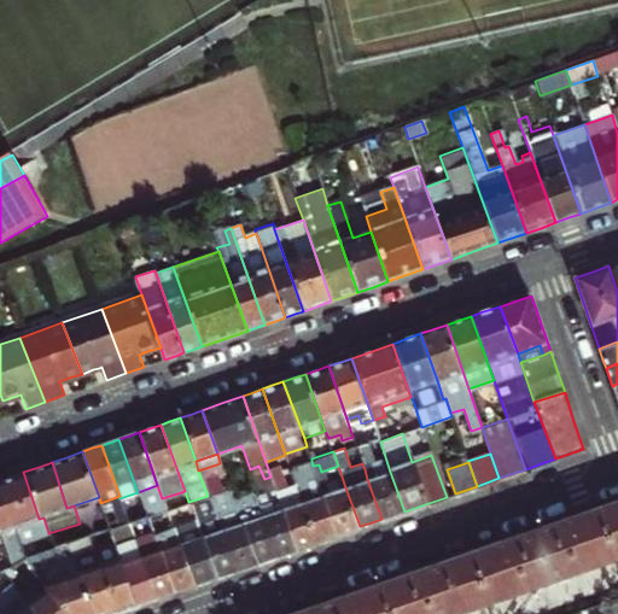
[(292,475),(316,542),(325,539),(337,534),(320,484),(313,466),(308,468),(305,463),(290,469),(292,475)]
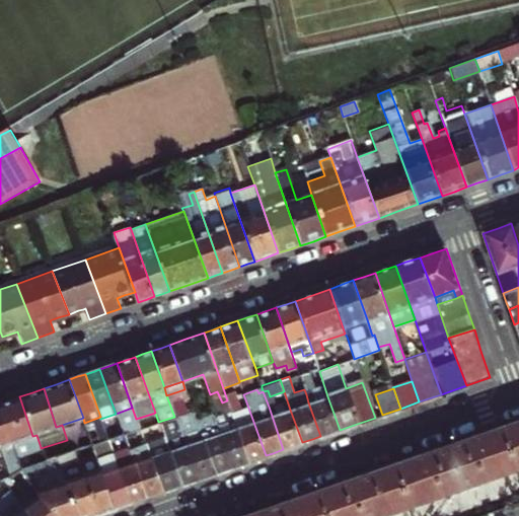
[(225,394),(227,400),(228,404),(236,428),(247,461),(256,458),(266,455),(245,399),(242,400),(245,410),(239,412),(232,392),(225,394)]
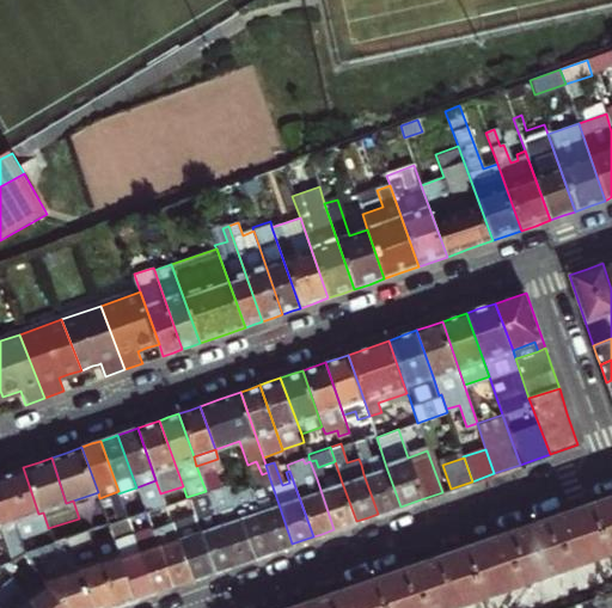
[(361,465),(363,474),(378,514),(389,510),(401,507),(386,467),(371,472),(367,462),(361,465)]
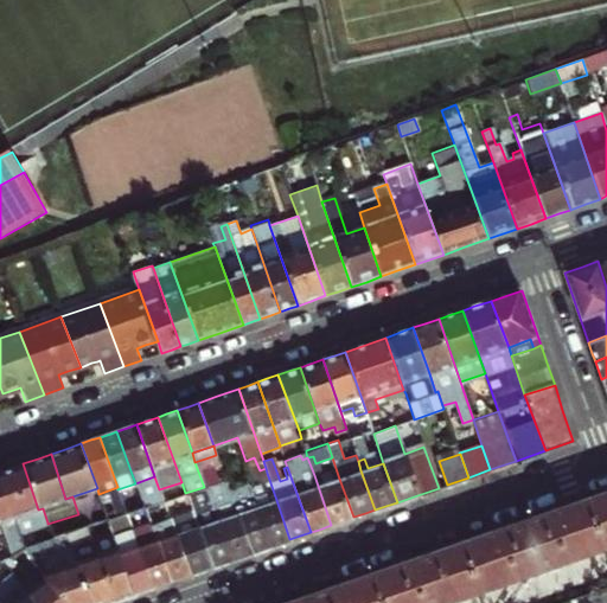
[(1,472),(20,534),(23,540),(24,545),(34,541),(30,528),(48,523),(43,508),(38,510),(23,463),(12,468),(1,472)]
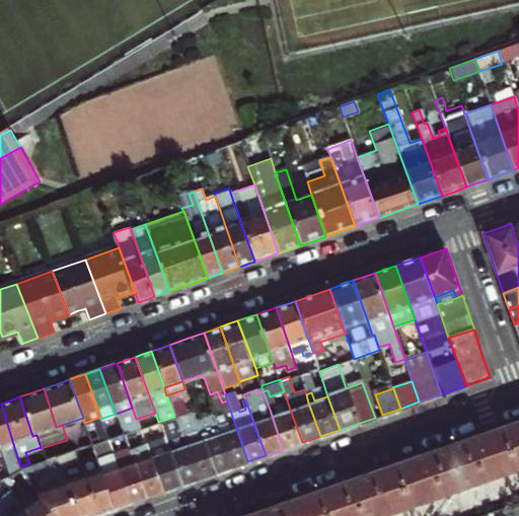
[(193,411),(199,409),(196,401),(191,404),(193,411)]
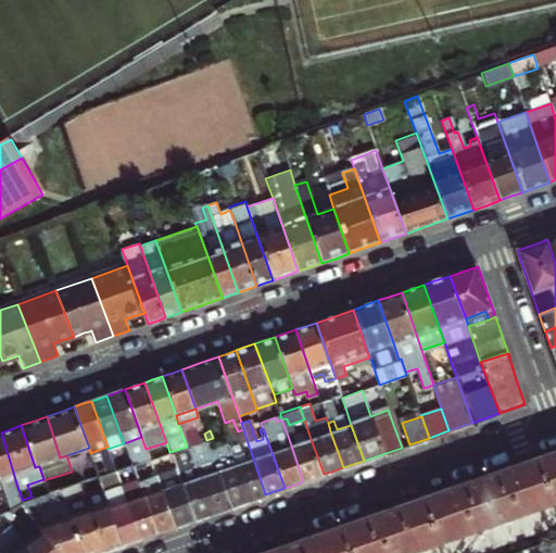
[(0,432),(0,495),(19,490),(1,432),(0,432)]
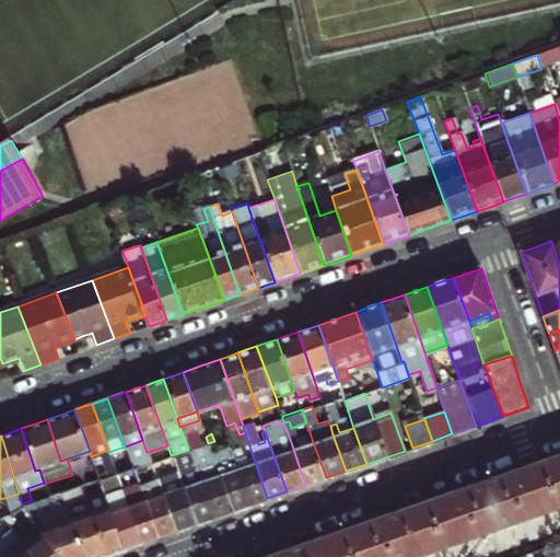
[(290,439),(305,485),(316,482),(326,477),(313,442),(299,448),(294,437),(290,439)]
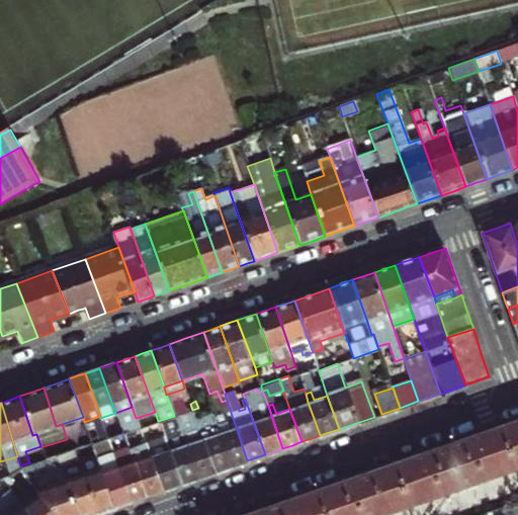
[(132,407),(115,413),(122,432),(140,427),(136,418),(132,407)]
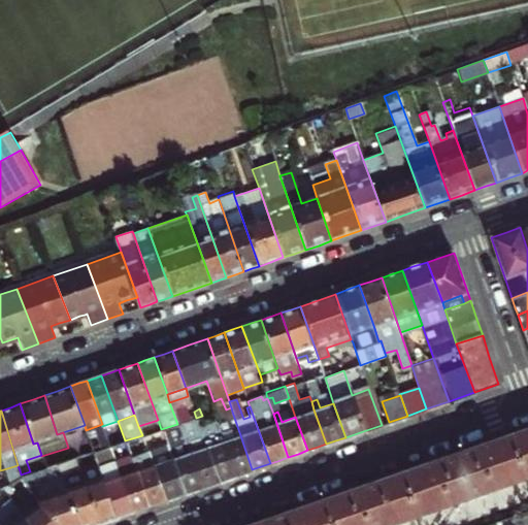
[(202,416),(196,418),(198,425),(204,422),(202,416)]
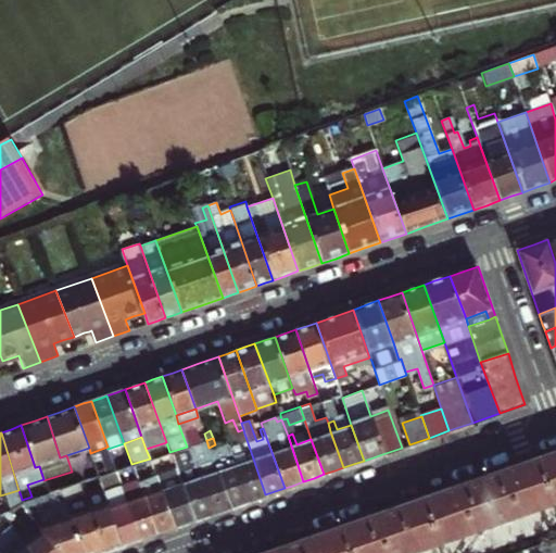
[(229,507),(217,472),(209,448),(206,440),(200,442),(187,447),(211,514),(220,511),(229,507)]
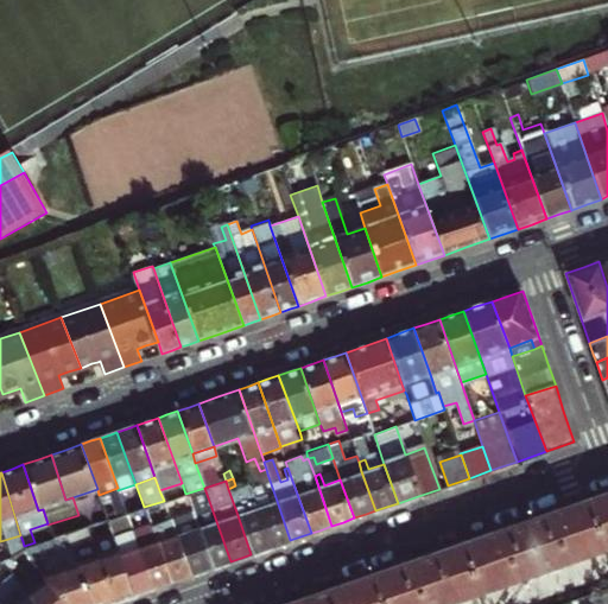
[(144,507),(135,484),(118,490),(124,507),(126,513),(144,507)]
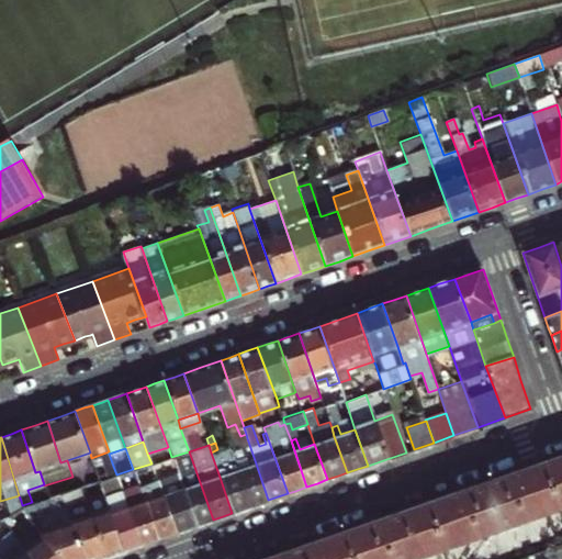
[(204,523),(213,520),(189,451),(171,457),(173,462),(177,471),(195,525),(204,523)]
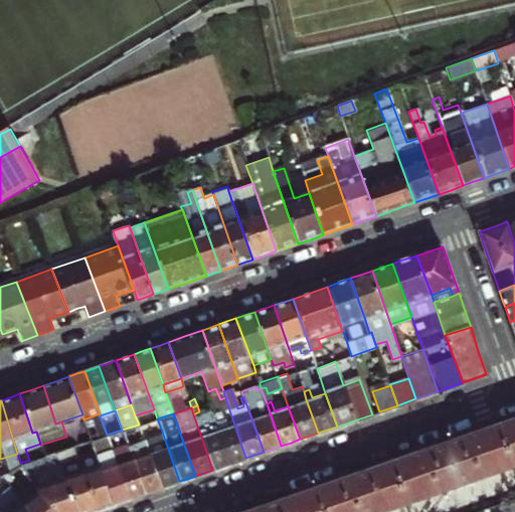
[(378,511),(514,465),(514,418),(340,479),(351,511),(378,511)]
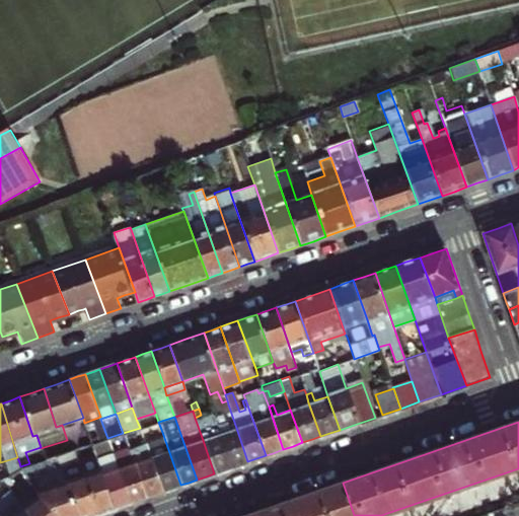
[(126,442),(143,436),(140,428),(123,433),(126,442)]
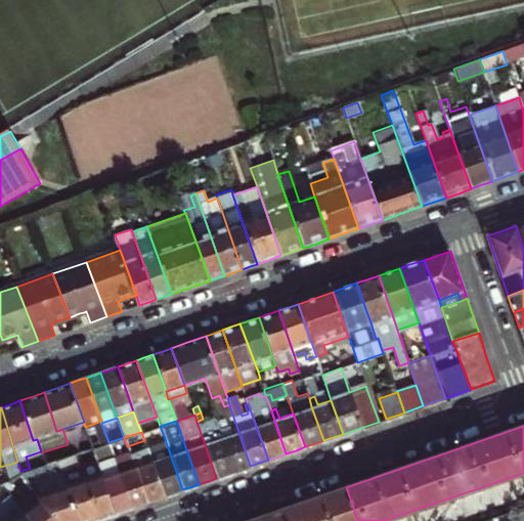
[(250,466),(238,432),(222,438),(234,472),(244,469),(250,466)]
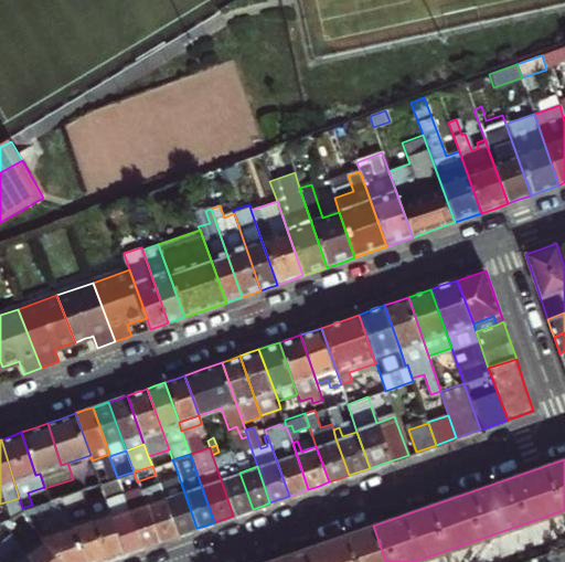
[(98,478),(100,483),(113,479),(117,477),(115,472),(98,478)]
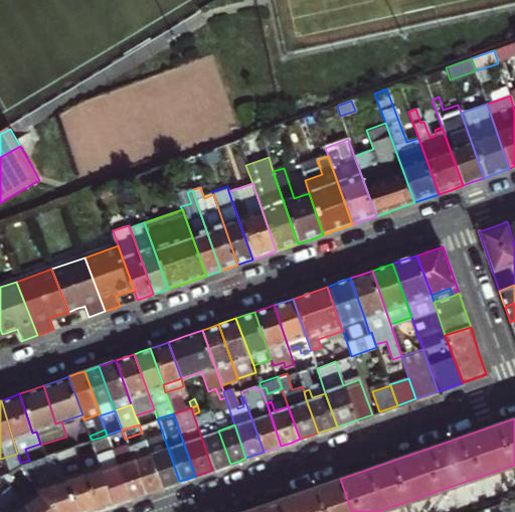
[(230,464),(218,431),(201,437),(212,470),(221,467),(230,464)]
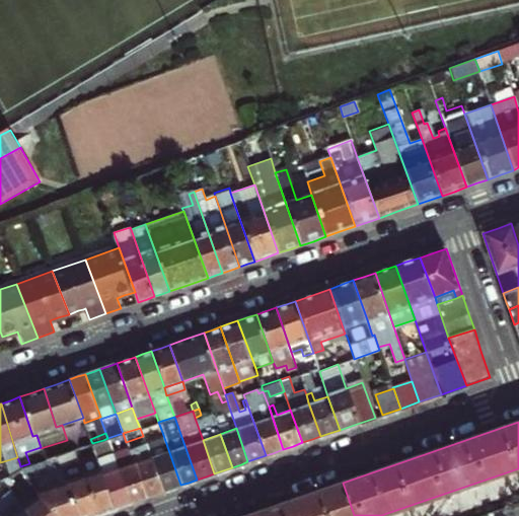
[(172,488),(180,485),(163,435),(144,441),(145,443),(162,492),(172,488)]
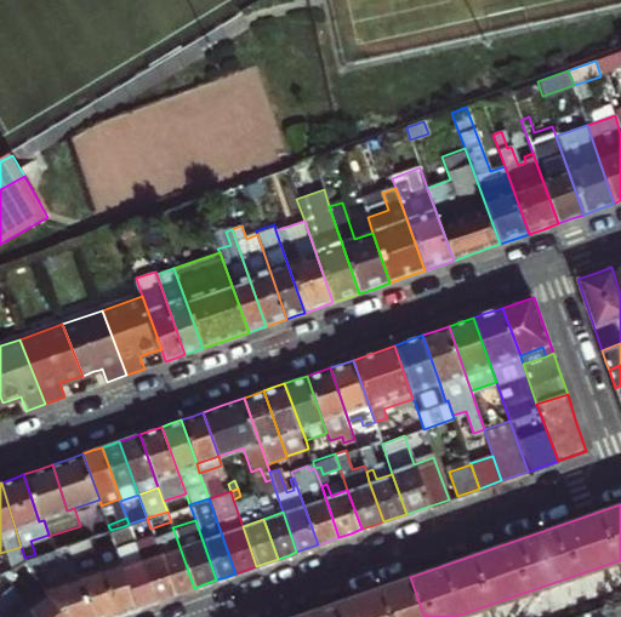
[(124,526),(110,530),(113,537),(126,532),(124,526)]
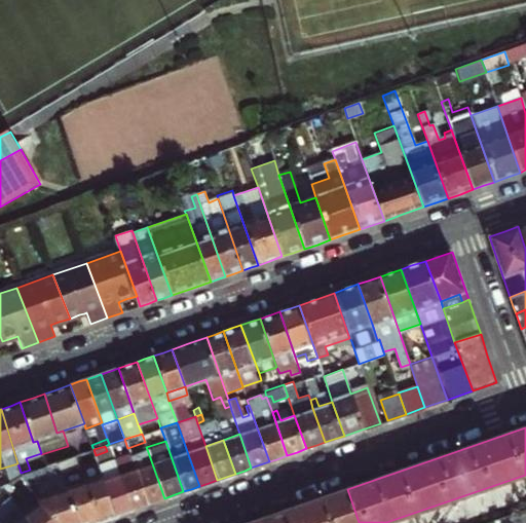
[(164,498),(147,449),(130,455),(136,471),(148,505),(157,500),(164,498)]
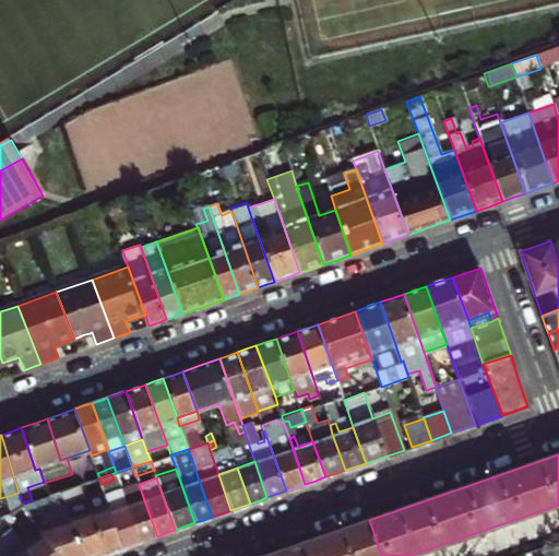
[(80,484),(82,491),(90,487),(87,482),(80,484)]
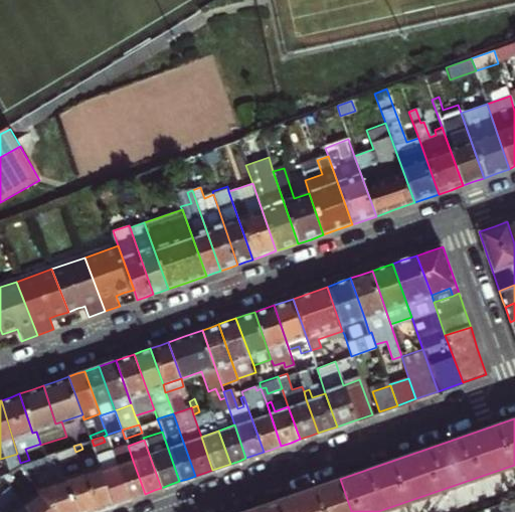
[(133,461),(118,466),(130,499),(137,496),(145,494),(133,461)]
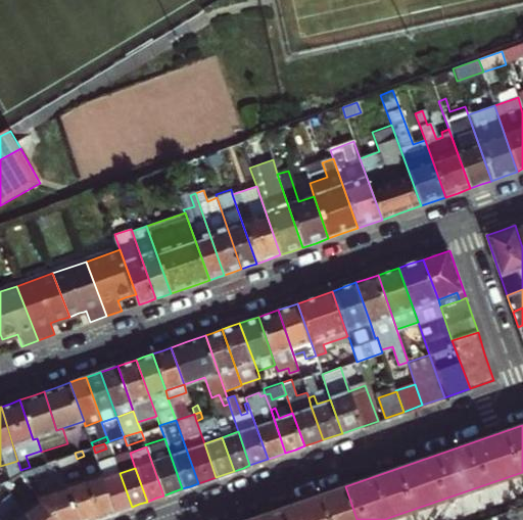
[(115,512),(104,478),(101,473),(84,479),(97,518),(105,516),(115,512)]
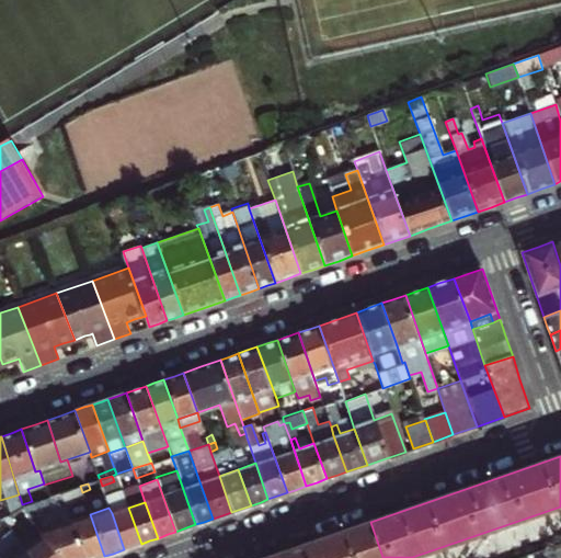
[(141,544),(128,508),(112,513),(124,549),(132,547),(141,544)]
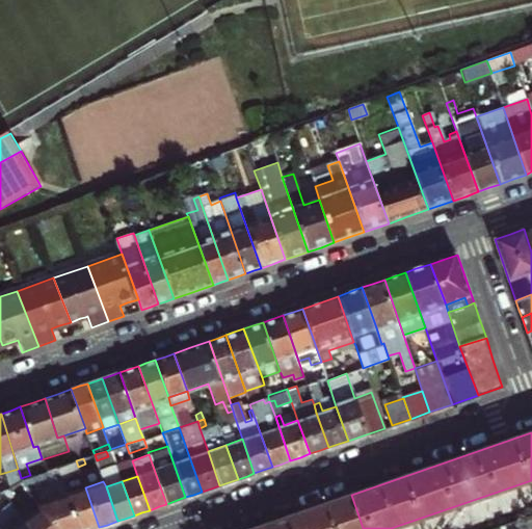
[(94,528),(99,527),(85,487),(70,493),(68,494),(80,528),(94,528)]
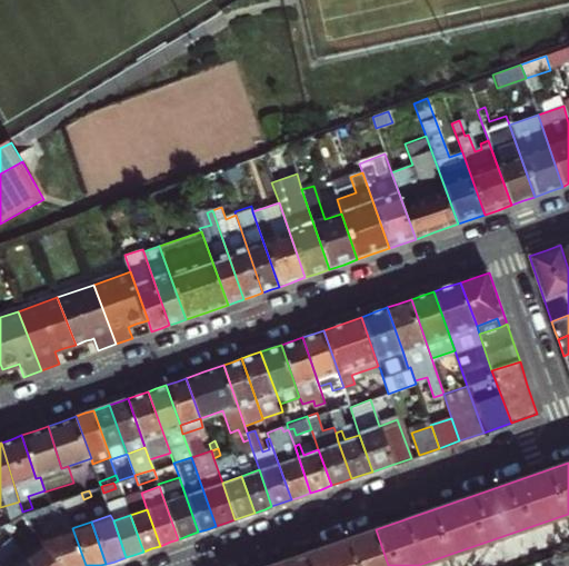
[(86,565),(72,528),(40,539),(42,543),(60,565),(86,565)]
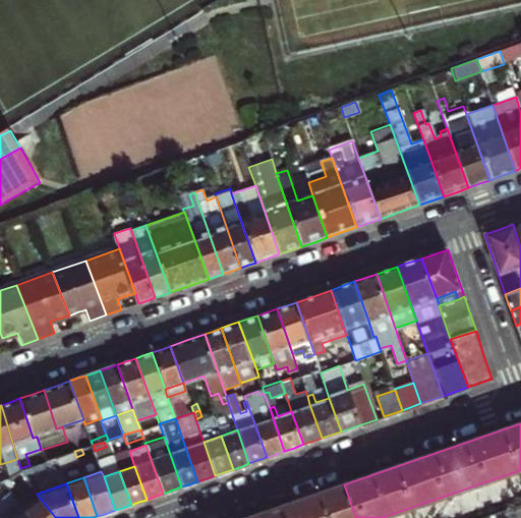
[(244,517),(355,517),(344,484),(261,513),(244,517)]
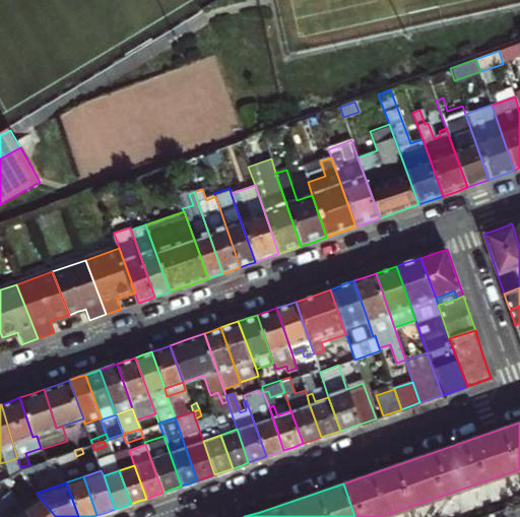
[(55,516),(39,496),(23,508),(29,516),(55,516)]
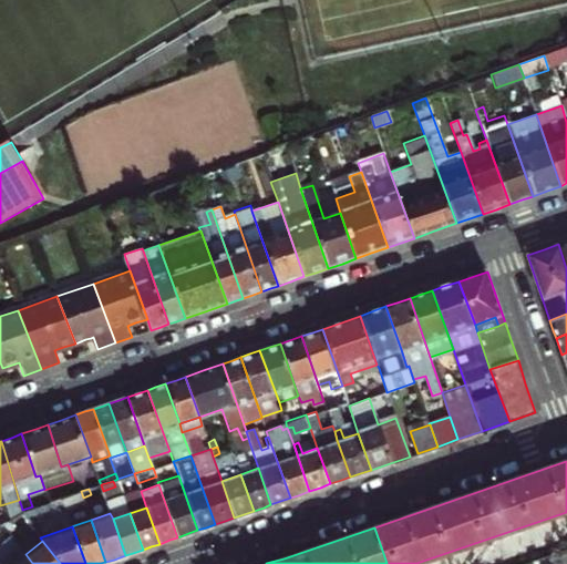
[(32,563),(26,554),(12,563),(32,563)]
